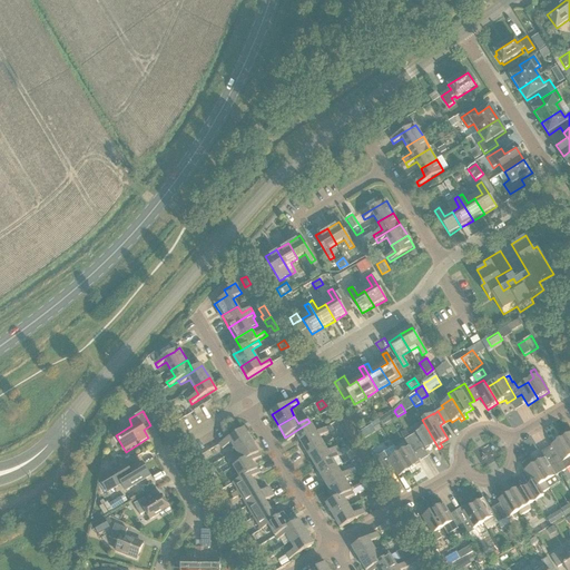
[(310,422),(285,438),(287,441),(296,436),(301,443),(317,434),(310,422)]
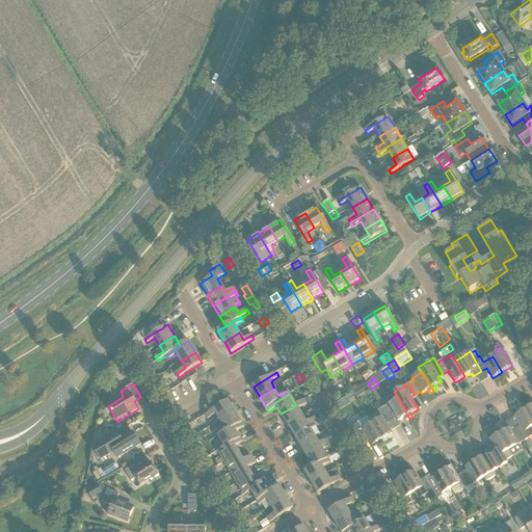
[(340,409),(351,403),(347,397),(336,403),(340,409)]
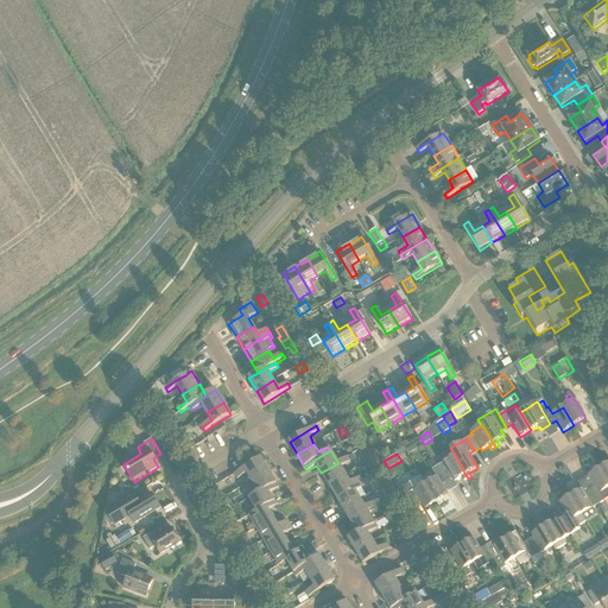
[(455,456),(438,467),(445,479),(447,480),(451,477),(455,481),(462,476),(464,480),(468,479),(455,456)]
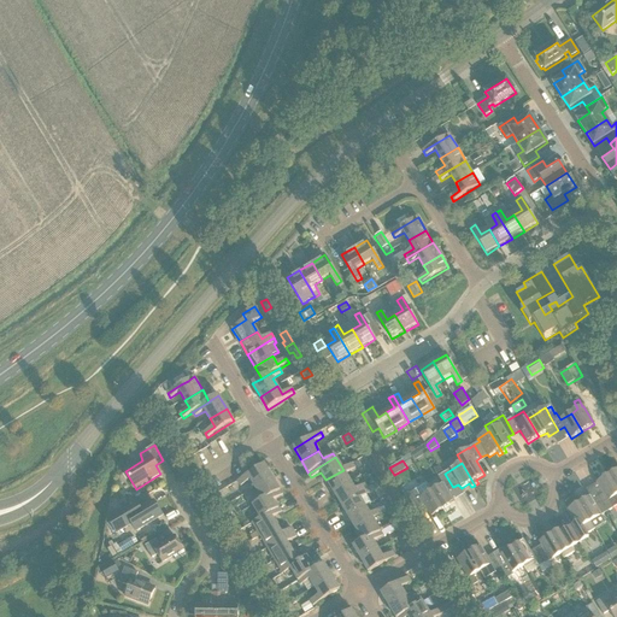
[(353,464),(344,470),(325,480),(333,493),(351,482),(346,474),(356,469),(353,464)]
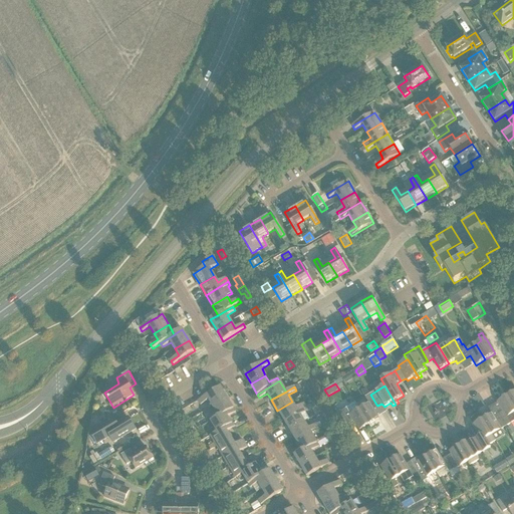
[(213,407),(227,398),(221,388),(198,401),(201,405),(209,401),(213,407)]
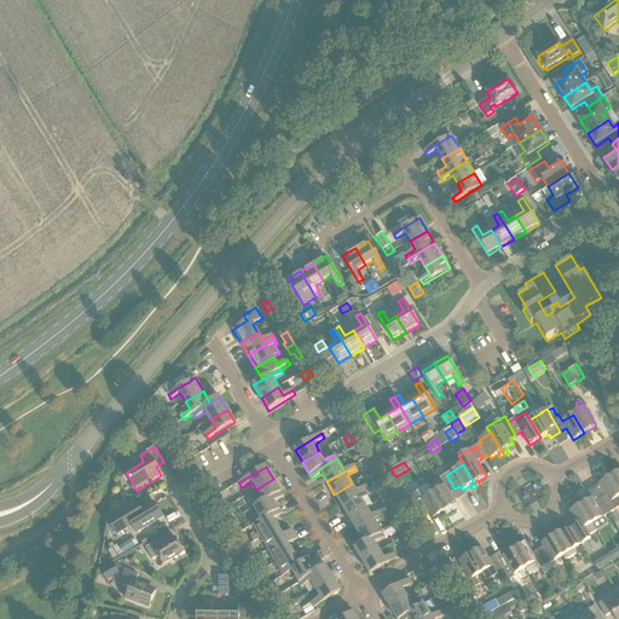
[(445,475),(440,479),(445,486),(433,493),(445,512),(456,504),(449,492),(455,489),(453,487),(446,475),(445,475)]
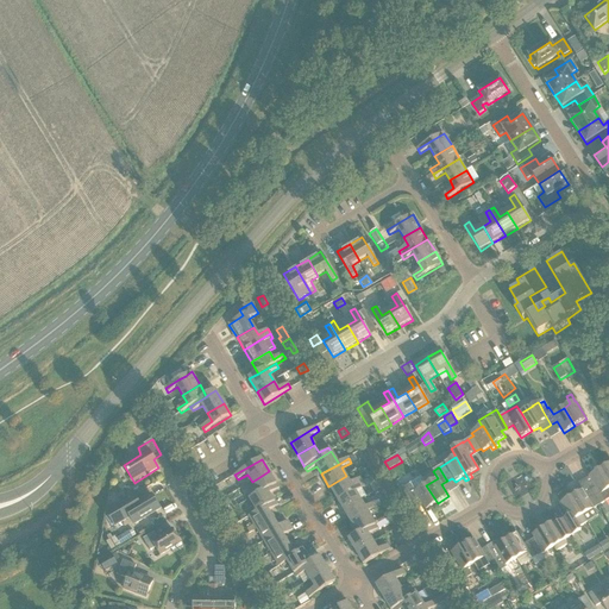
[(608,498),(608,482),(601,469),(584,479),(592,493),(600,506),(608,498)]
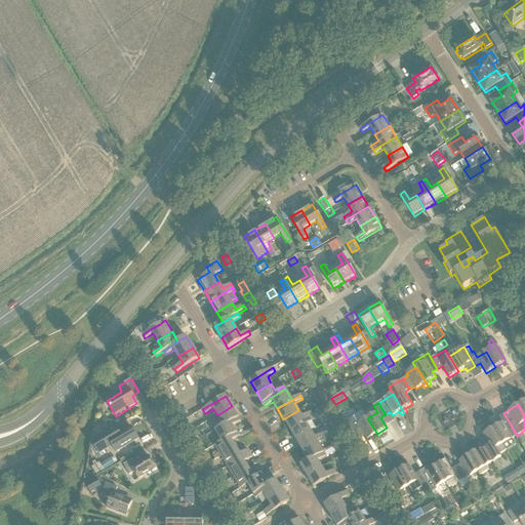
[(232,406),(217,415),(221,422),(213,428),(215,431),(238,417),(232,406)]
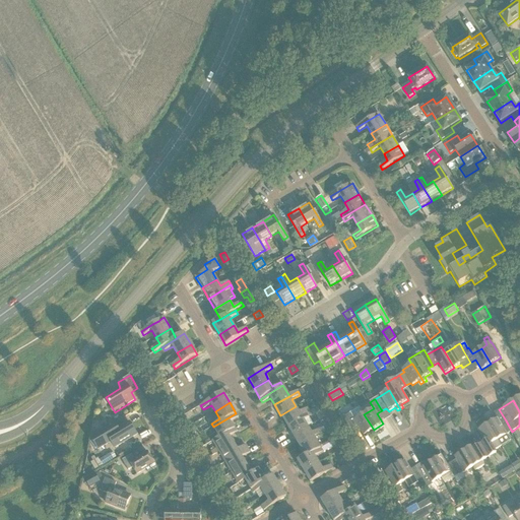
[(300,413),(296,406),(280,415),(287,426),(310,411),(308,408),(300,413)]
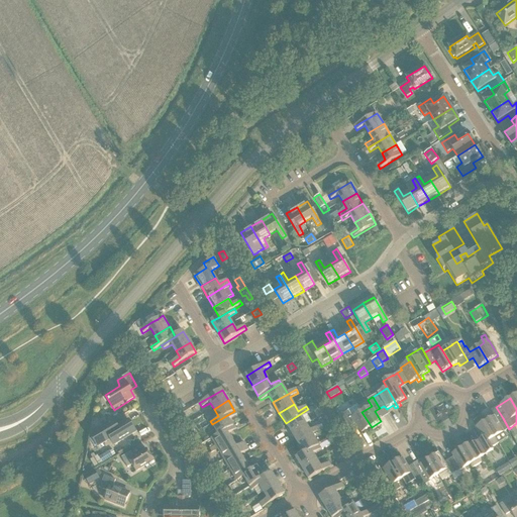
[(362,412),(357,405),(343,413),(349,424),(354,421),(362,433),(372,427),(362,412)]
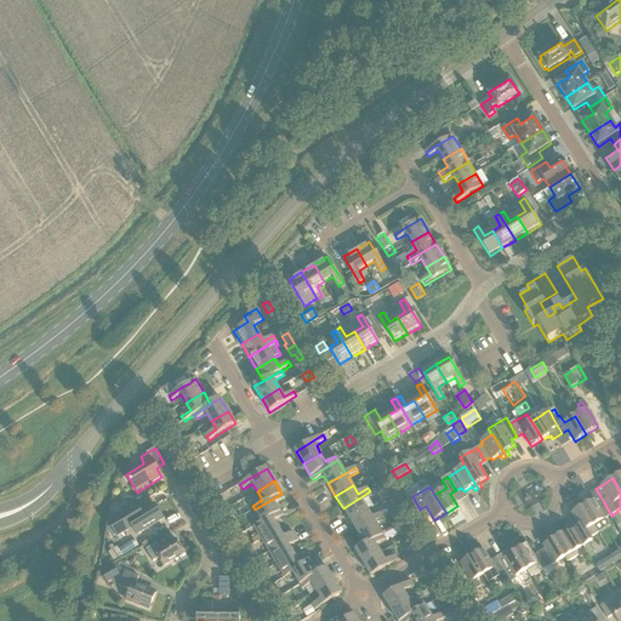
[(590,493),(594,500),(587,505),(585,501),(581,503),(594,525),(611,516),(604,502),(596,489),(590,493)]
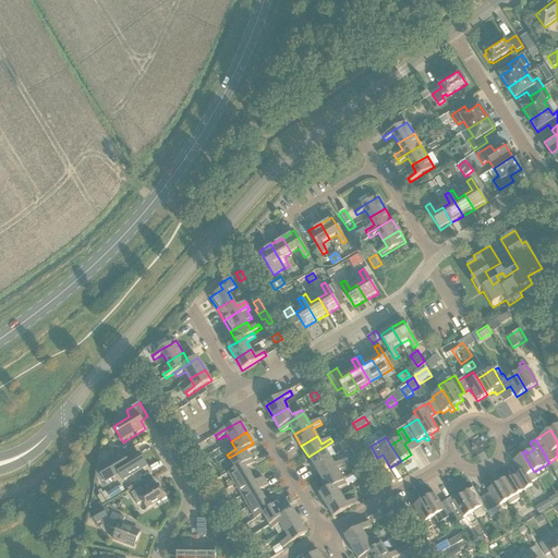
[(335,446),(332,441),(308,457),(315,468),(330,458),(335,456),(330,449),(335,446)]
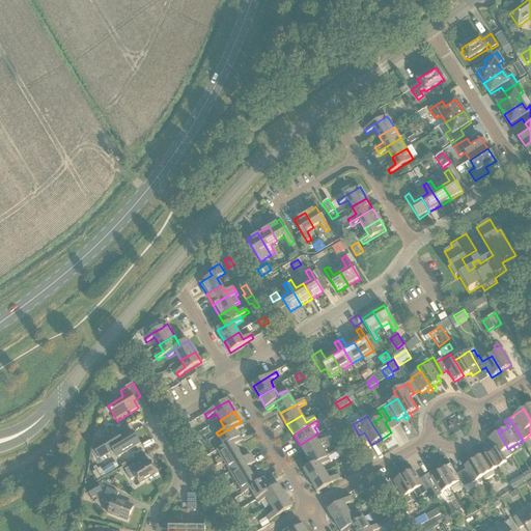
[(243,426),(241,422),(218,436),(224,446),(239,438),(234,430),(243,426)]
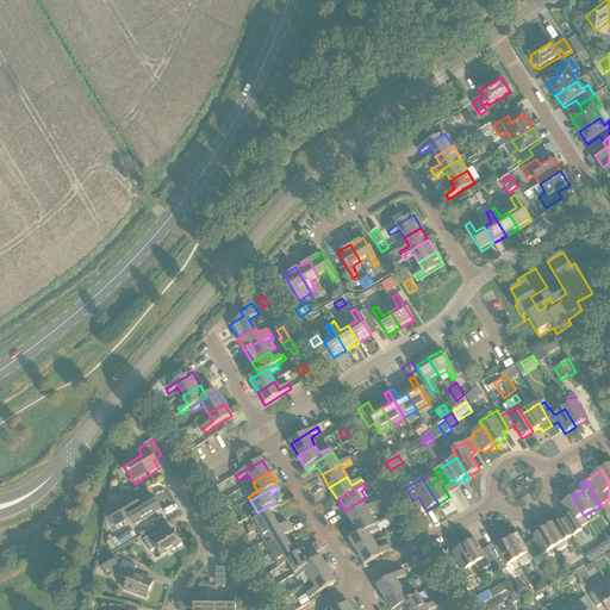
[(222,495),(217,487),(210,491),(215,499),(222,495)]
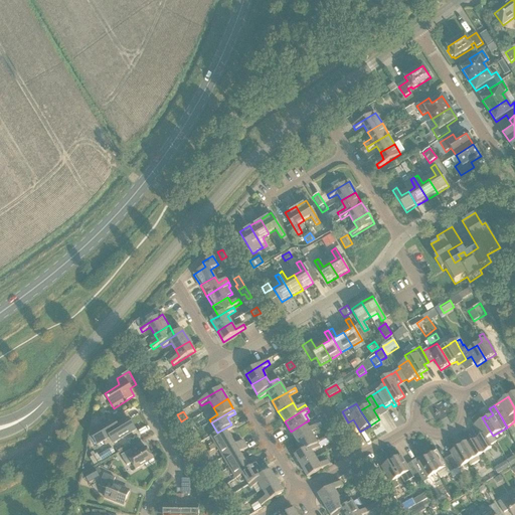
[(496,442),(493,436),(482,417),(479,418),(480,422),(474,425),(481,438),(476,441),(484,454),(492,449),(491,446),(496,442)]
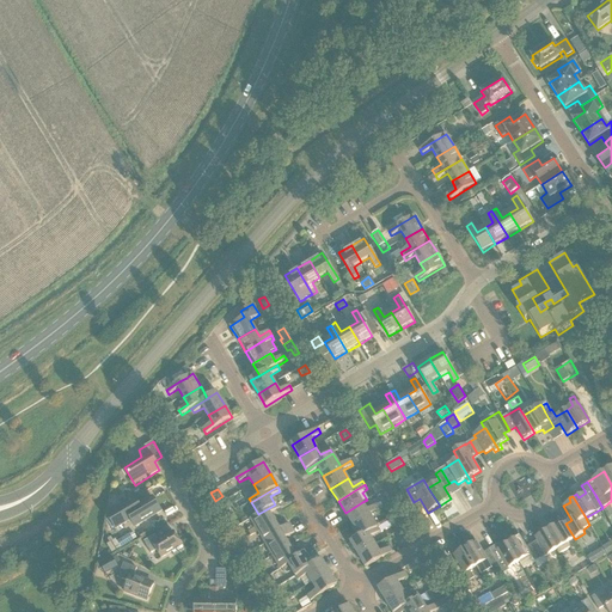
[(140,505),(136,499),(108,516),(115,530),(132,519),(136,526),(161,510),(153,497),(140,505)]
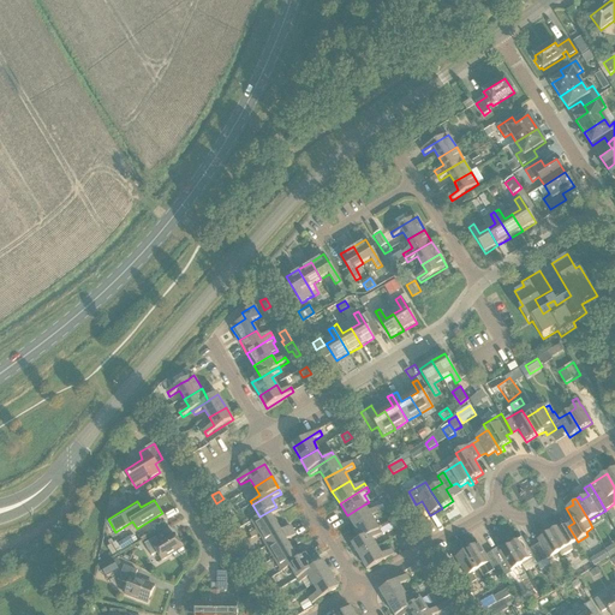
[(369,502),(364,505),(347,515),(354,527),(372,518),(381,512),(378,507),(374,511),(369,502)]
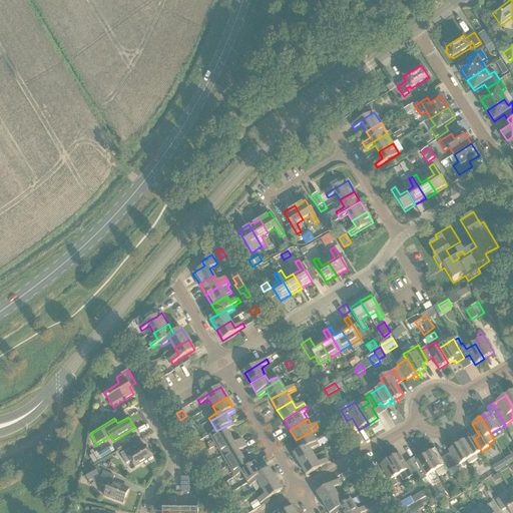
[(216,431),(209,435),(216,446),(230,437),(226,431),(234,426),(232,422),(230,423),(216,431)]
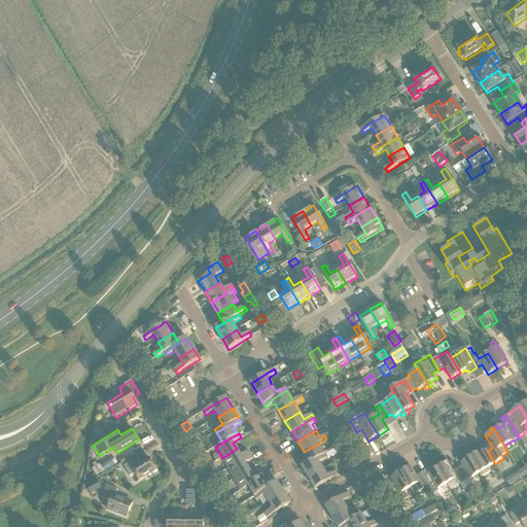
[(198,442),(194,444),(198,451),(203,448),(199,442),(198,442)]
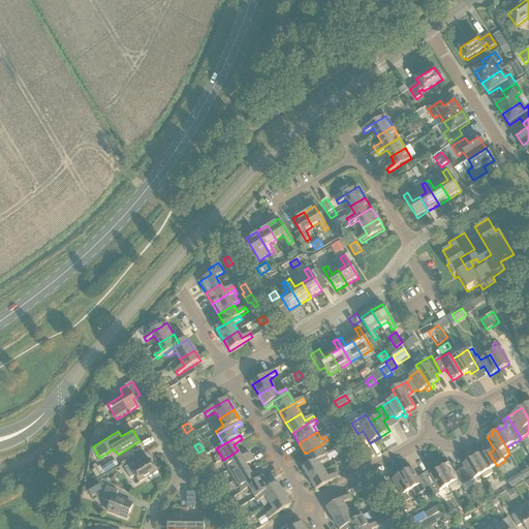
[(320,445),(305,454),(309,461),(301,466),(303,469),(327,456),(320,445)]
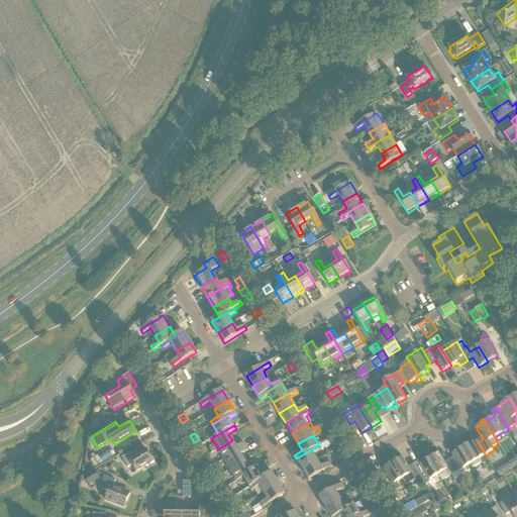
[(133,446),(138,443),(135,437),(130,440),(133,446)]
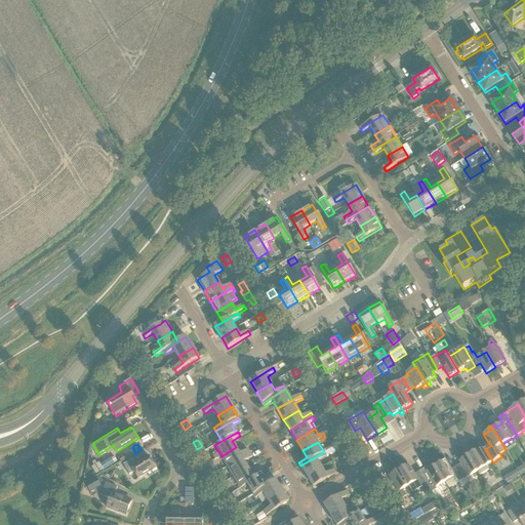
[(333,446),(324,452),(300,466),(307,477),(322,468),(318,460),(326,455),(327,456),(336,451),(333,446)]
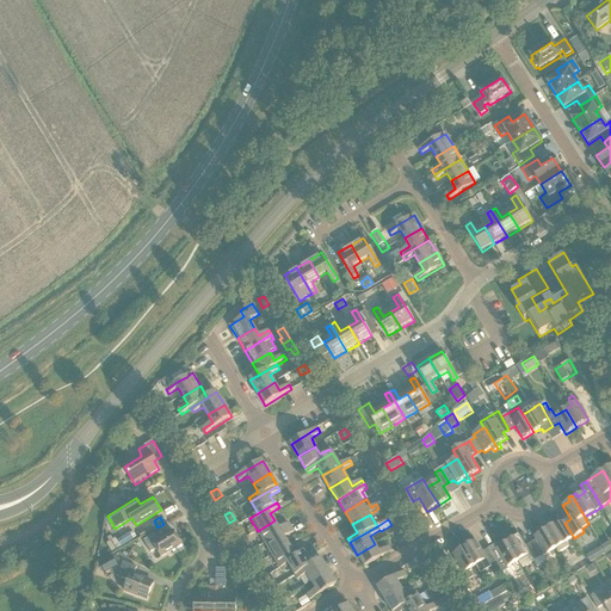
[(279,529),(275,520),(258,531),(265,543),(291,528),(289,523),(279,529)]
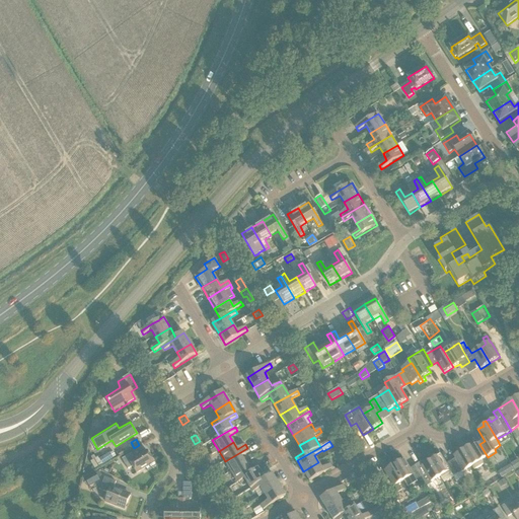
[(465,445),(462,447),(473,465),(475,469),(483,464),(480,461),(488,457),(479,444),(474,446),(473,444),(467,448),(465,445)]
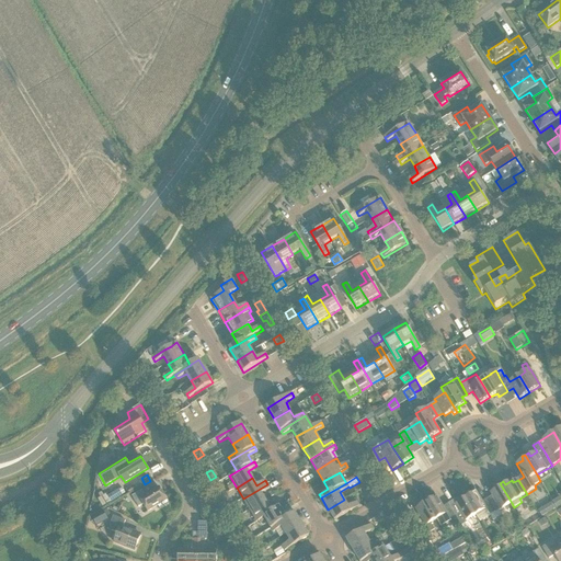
[(492,495),(488,499),(495,513),(512,503),(500,483),(496,485),(497,489),(491,492),(492,495)]
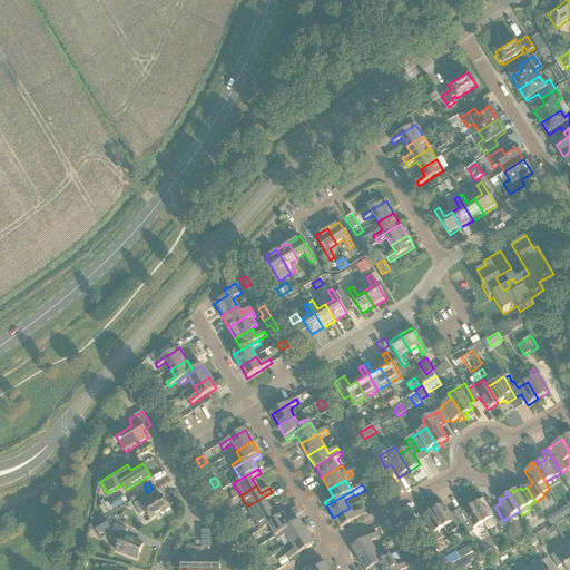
[(274,497),(272,492),(247,507),(254,519),(269,509),(265,501),(274,497)]
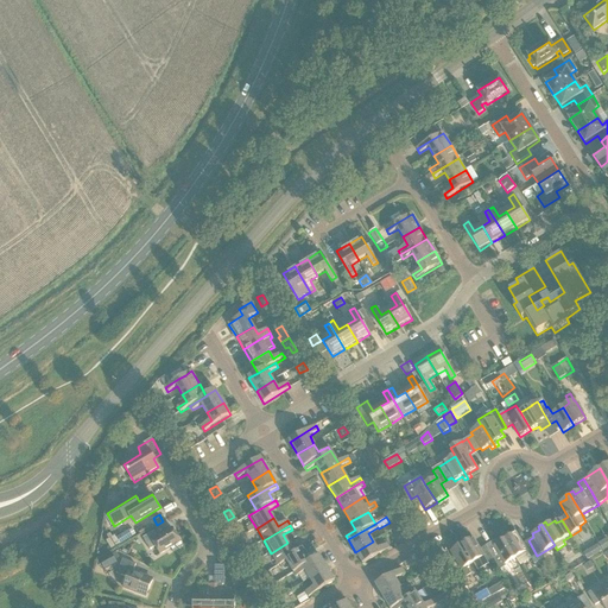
[(160,555),(181,543),(172,529),(159,537),(156,531),(143,538),(150,550),(156,546),(160,555)]
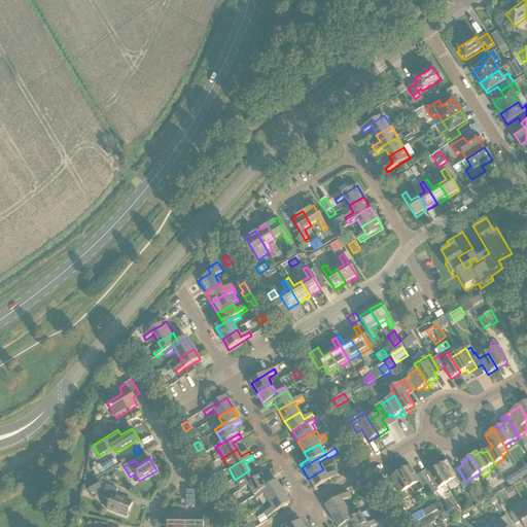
[(112,460),(101,466),(104,471),(114,465),(112,460)]
